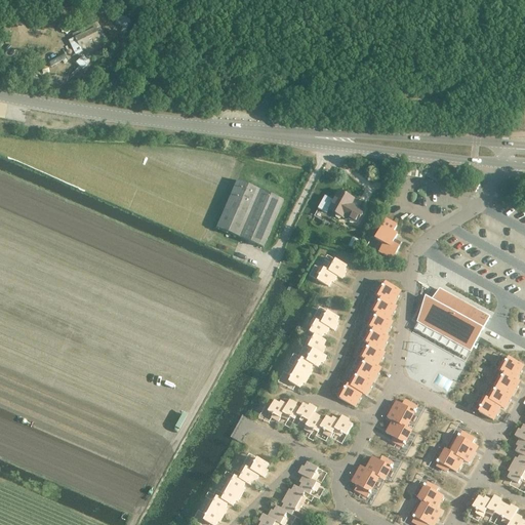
[(103,0),(105,1),(107,7),(106,8),(114,11),(121,6),(121,0),(103,0)]
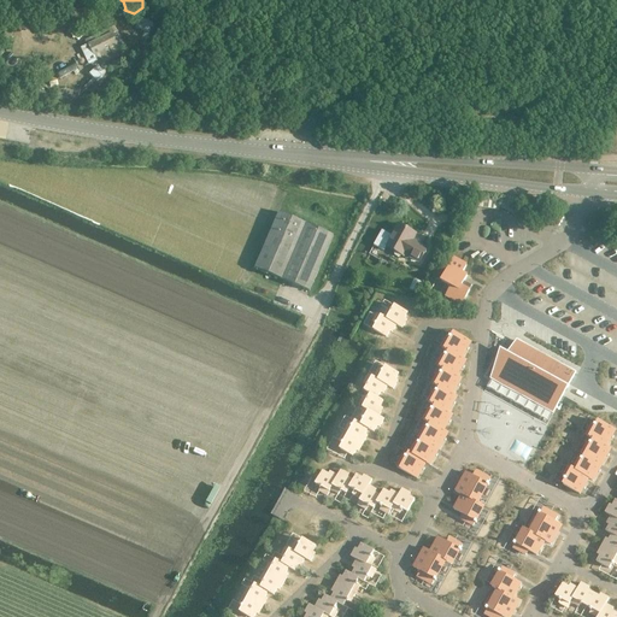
[(111,34),(109,29),(98,35),(84,41),(87,46),(83,47),(87,54),(86,56),(84,56),(87,59),(93,57),(95,62),(103,57),(100,53),(105,52),(110,50),(112,56),(121,51),(116,43),(121,41),(116,31),(111,34)]
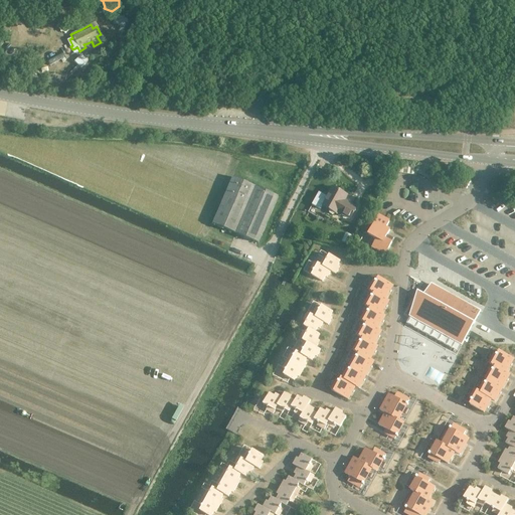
[(74,59),(79,66),(88,60),(82,53),(74,59)]
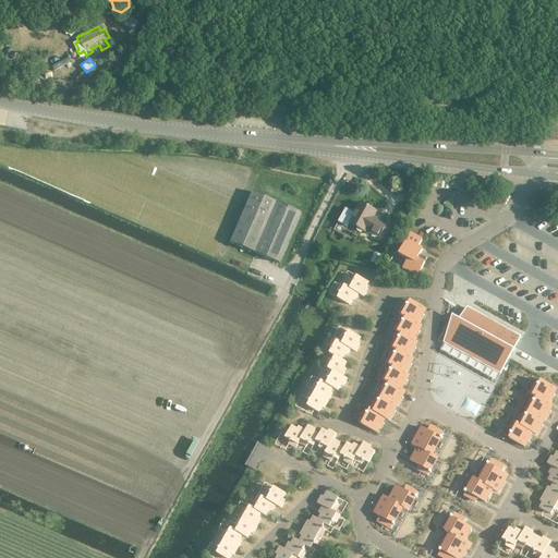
[(231,243),(280,264),(302,214),(253,192),(231,243)]
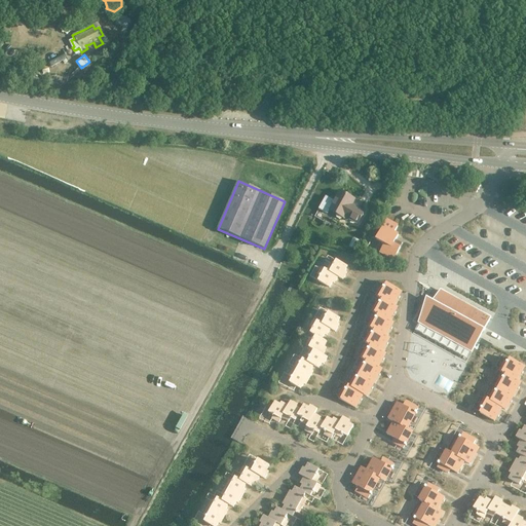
[(327,214),(329,211),(336,214),(335,216),(337,218),(339,219),(341,219),(342,218),(343,218),(345,216),(359,223),(364,213),(350,205),(354,199),(340,191),(334,201),(326,196),(318,210),(327,214)]
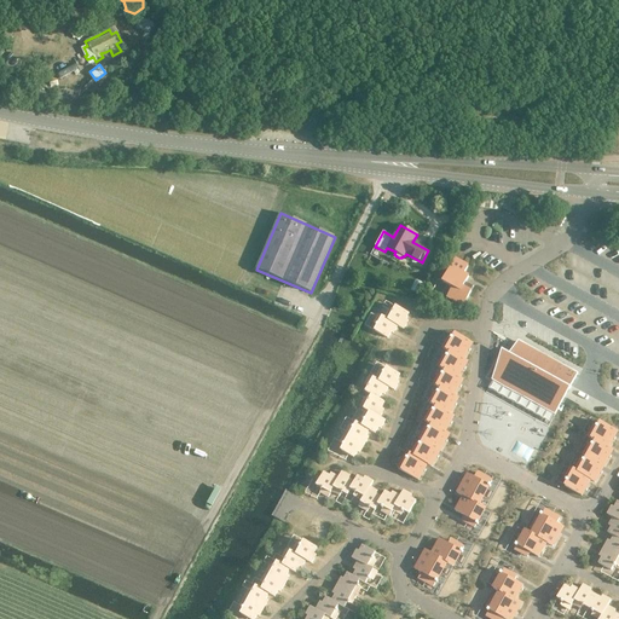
[(444,282),(453,288),(447,299),(462,306),(472,288),(466,284),(469,277),(463,275),(468,266),(456,259),(444,282)]
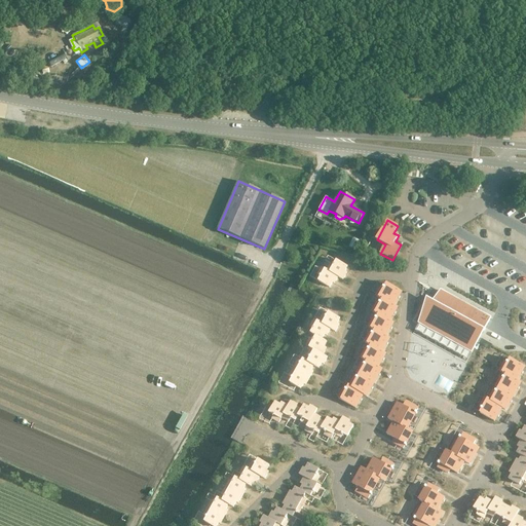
[(330,264),(327,270),(338,277),(342,279),(345,275),(343,274),(347,267),(336,261),(334,264),(333,264),(332,265),(330,264)]
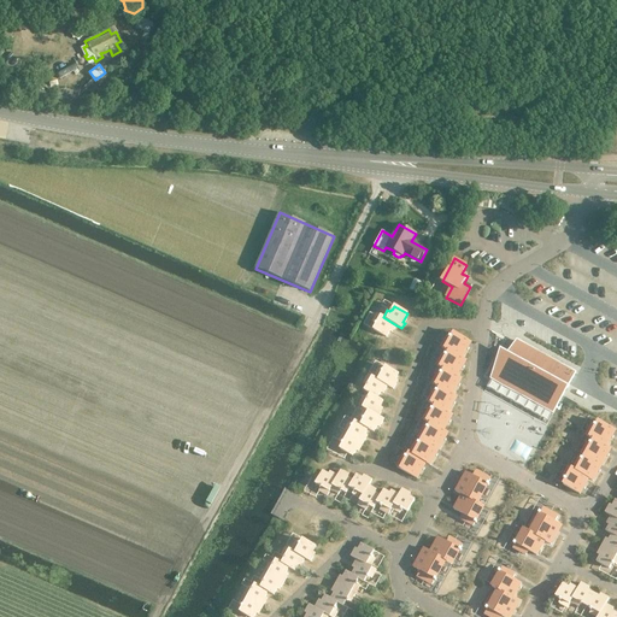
[(397,325),(383,317),(377,315),(372,322),(375,324),(374,325),(376,325),(374,330),(386,338),(391,329),(393,330),(397,325)]
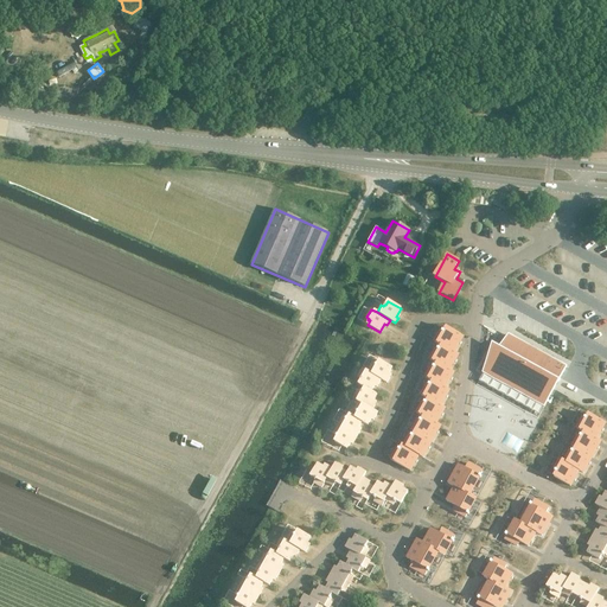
[(434,342),(441,345),(441,344),(454,352),(460,342),(462,337),(460,336),(446,327),(443,332),(442,331),(442,332),(440,331),(434,342)]
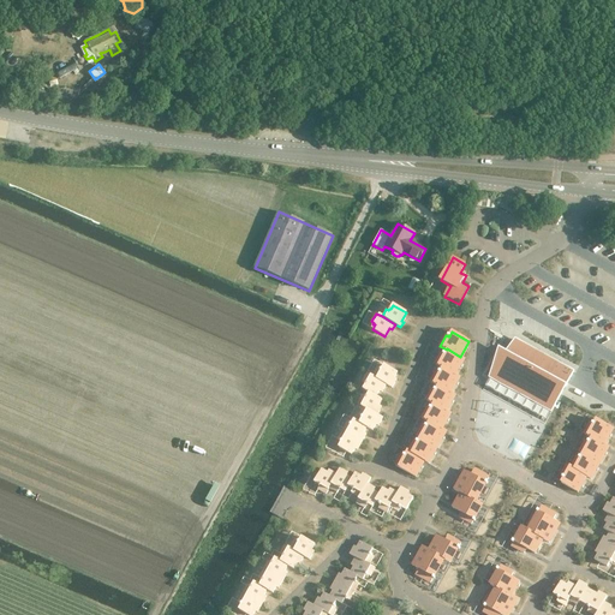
[(505,352),(490,377),(551,412),(573,372),(515,340),(508,353),(505,352)]
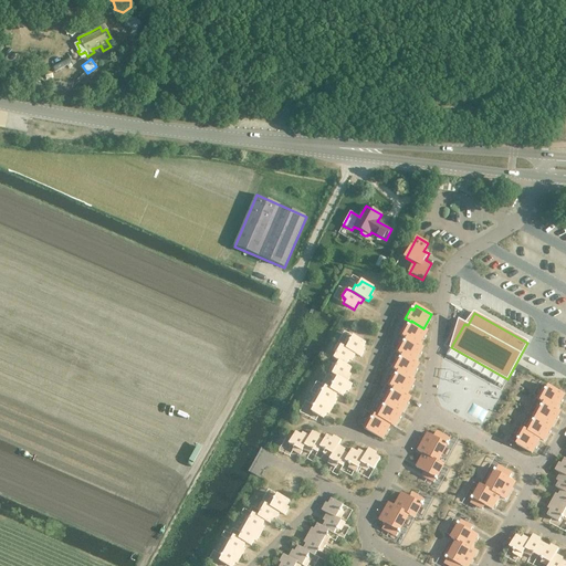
[(404,331),(400,336),(407,339),(407,338),(419,345),(425,335),(428,331),(425,329),(423,328),(411,321),(411,322),(411,323),(410,326),(408,325),(408,326),(406,325),(404,331)]
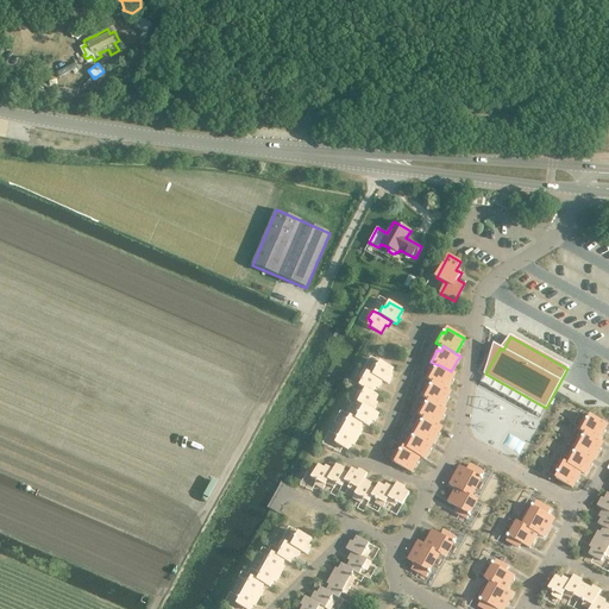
[(374,365),(369,374),(382,381),(388,384),(391,380),(388,377),(394,369),(381,362),(378,366),(377,365),(376,366),(374,365)]
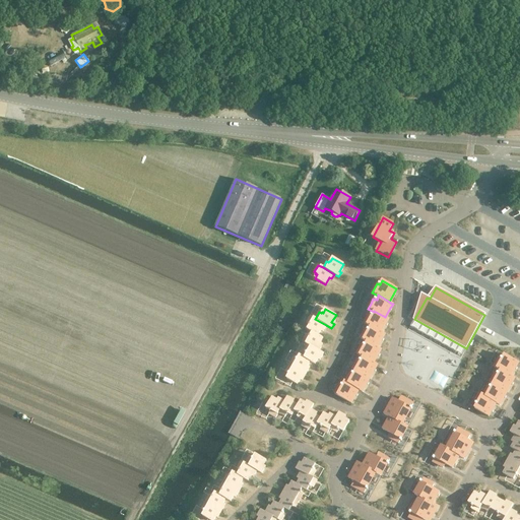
[(367,320),(364,324),(370,327),(370,326),(382,332),(386,323),(389,319),(386,318),(385,317),(374,311),(374,312),(373,315),(371,314),(371,315),(370,314),(367,320)]
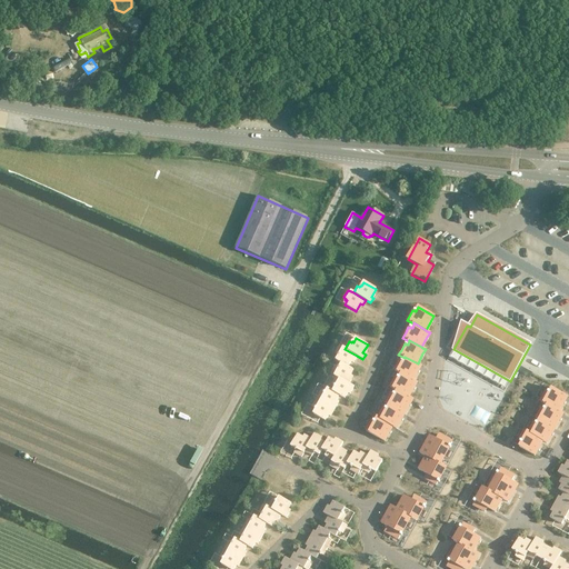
[(336,360),(341,363),(348,367),(352,359),(355,360),(357,356),(345,349),(340,346),(336,353),(338,355),(337,356),(338,356),(336,360)]
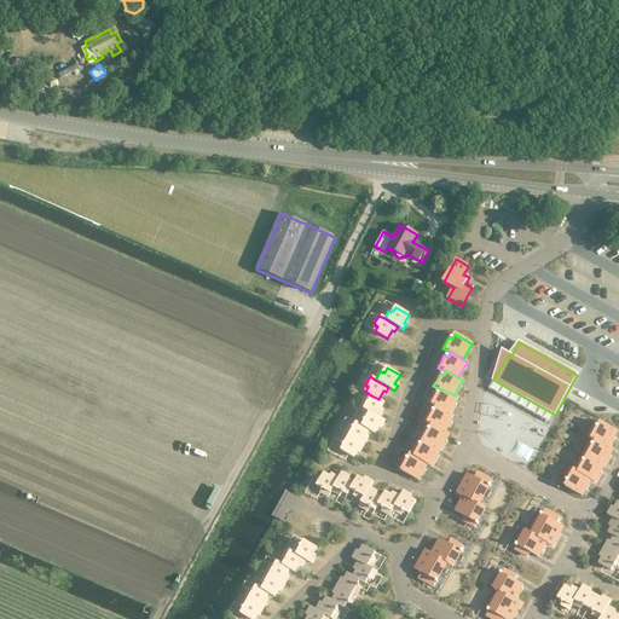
[(432,399),(429,404),(435,408),(437,406),(450,414),(451,410),(455,403),(458,398),(456,397),(453,395),(455,395),(440,388),(440,389),(441,389),(439,393),(438,392),(437,393),(435,392),(432,399)]
